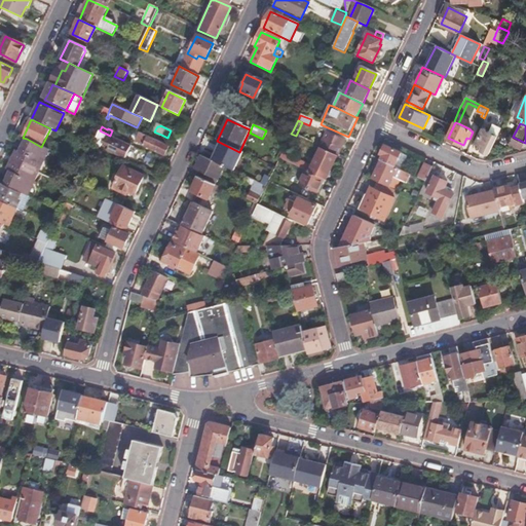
[(490,153),(498,136),(484,128),(477,143),(484,146),(482,149),(490,153)]
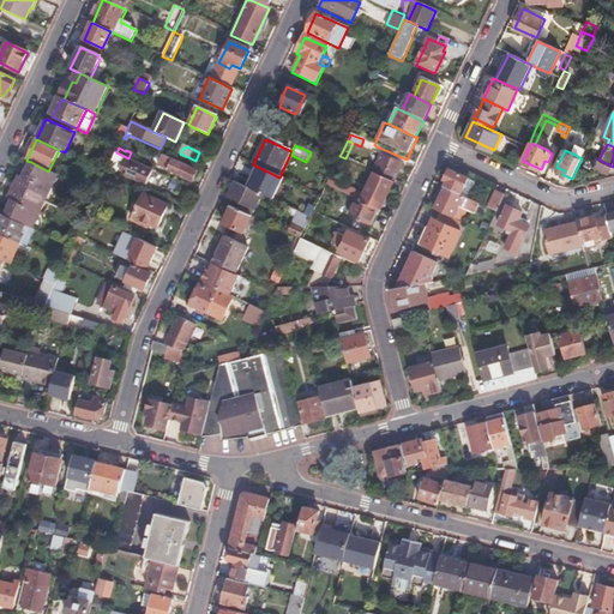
[(154,170),(128,158),(116,152),(108,170),(116,174),(119,168),(126,170),(124,176),(145,187),(154,170)]
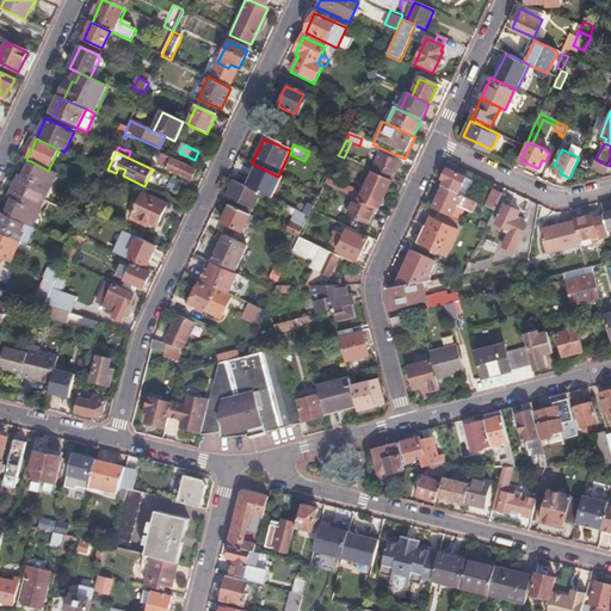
[(211,158),(198,152),(195,160),(208,166),(211,158)]
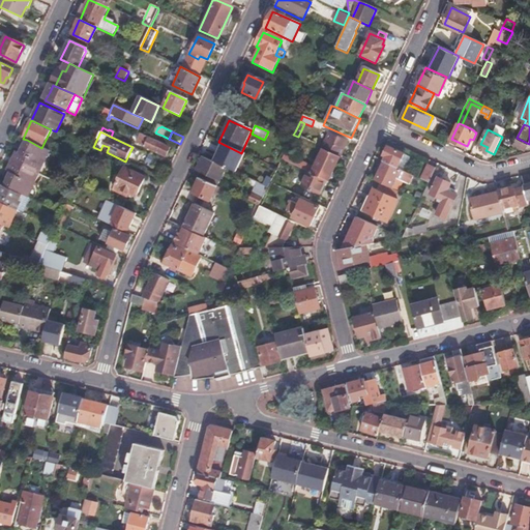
[(330,134),(323,149),(341,156),(347,142),(330,134)]
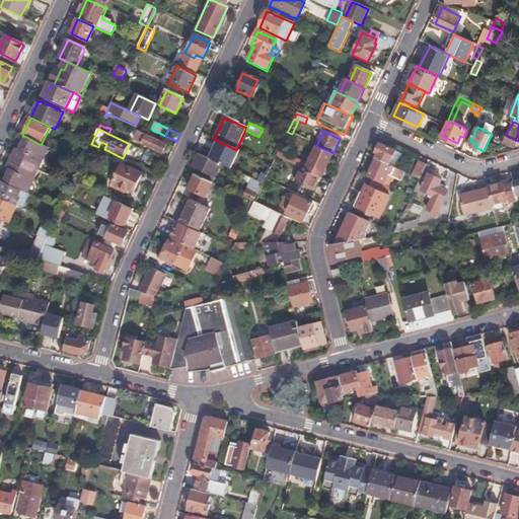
[(301,138),(292,134),(287,132),(286,135),(300,141),(301,138)]
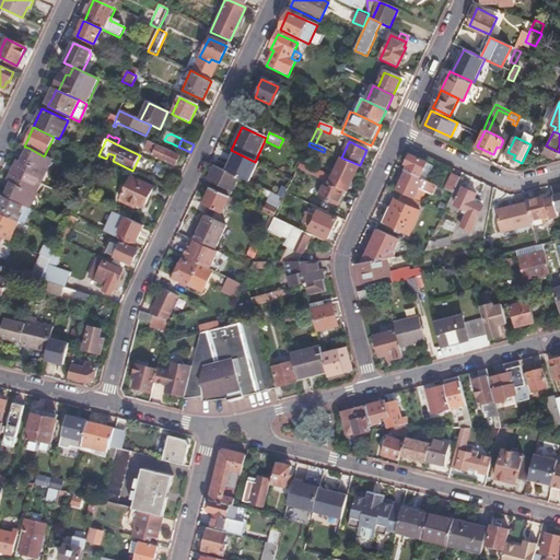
[(179,156),(149,143),(146,152),(175,165),(179,156)]
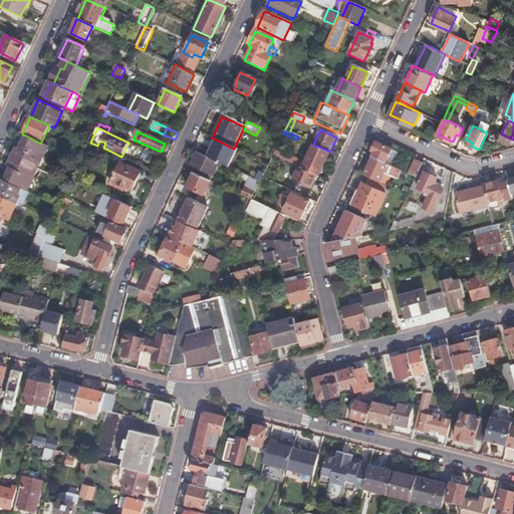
[(513,140),(501,134),(497,143),(510,149),(513,140)]
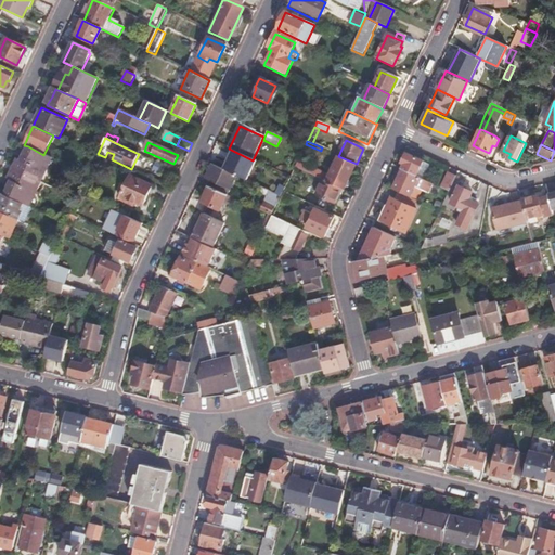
[(43,155),(28,146),(21,160),(16,159),(14,166),(17,167),(16,171),(40,182),(51,158),(43,155)]
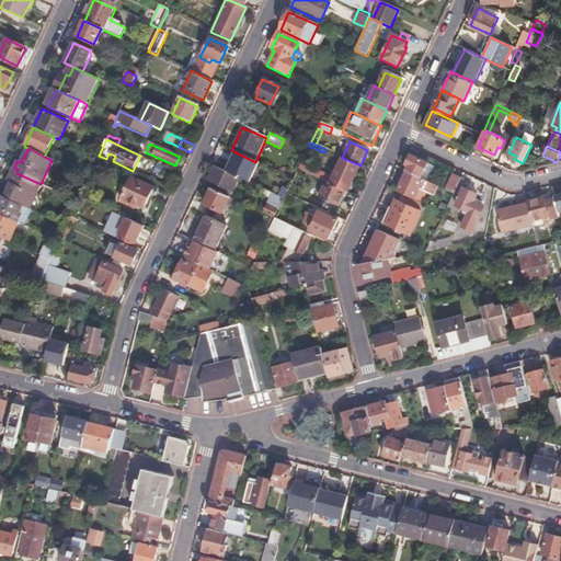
[(412,168),(410,173),(424,180),(430,183),(434,174),(431,173),(433,167),(427,164),(428,163),(410,156),(405,164),(409,167),(412,168)]
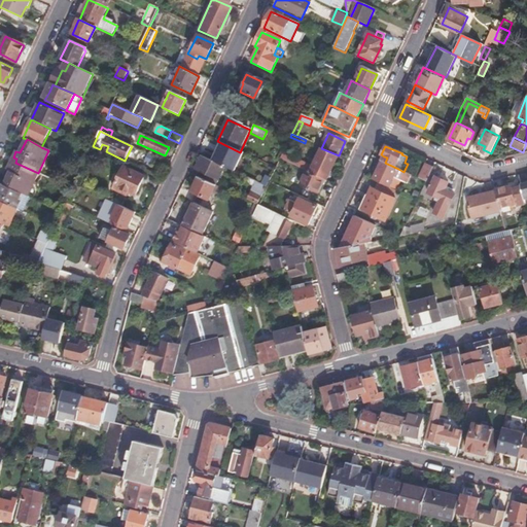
[(321,149),(310,174),(317,177),(319,174),(322,176),(323,172),(329,175),(338,157),(321,149)]
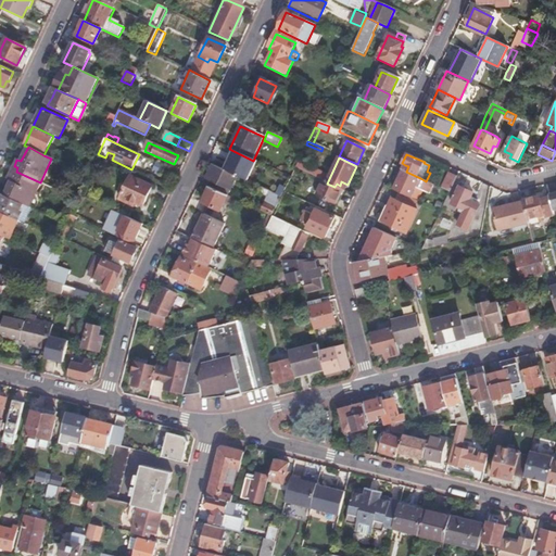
[(298,164),(295,168),(321,180),(325,174),(299,162),(298,164)]
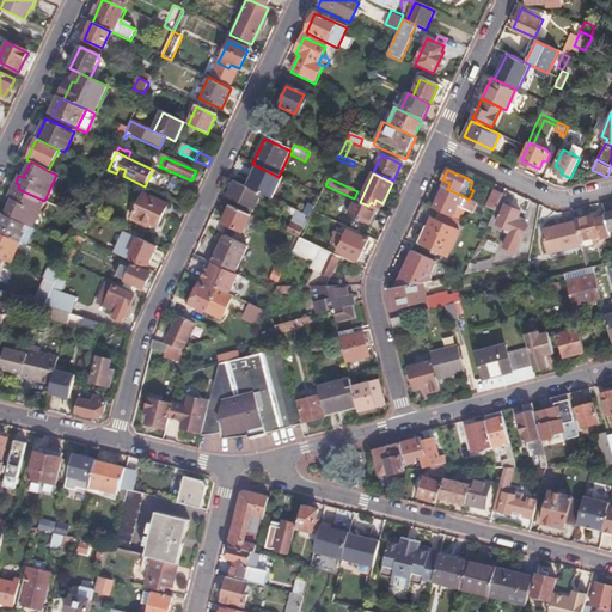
[(259,195),(234,183),(227,196),(254,208),(259,195)]
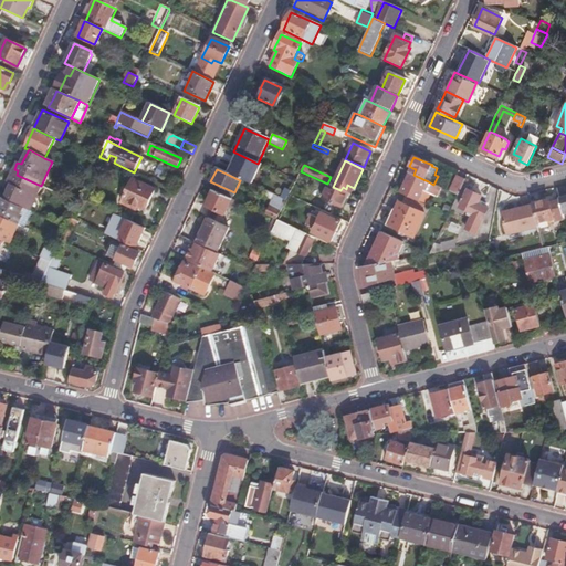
[(413,175),(410,173),(400,192),(418,201),(428,181),(413,175)]
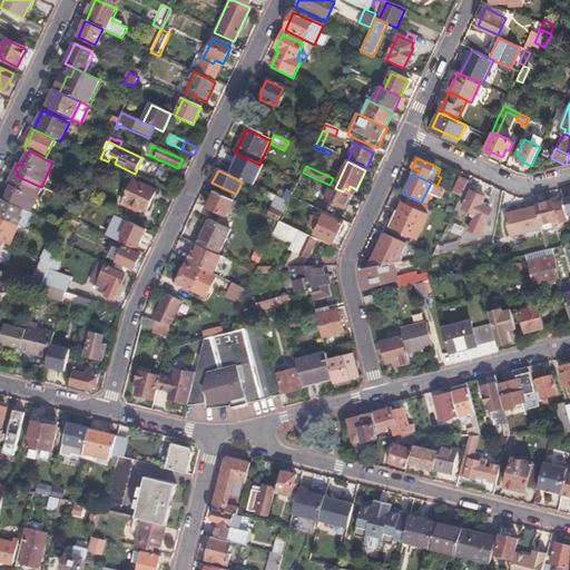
[(41,187),(17,176),(15,180),(10,178),(8,184),(11,186),(5,202),(18,207),(29,213),(37,198),(41,187)]
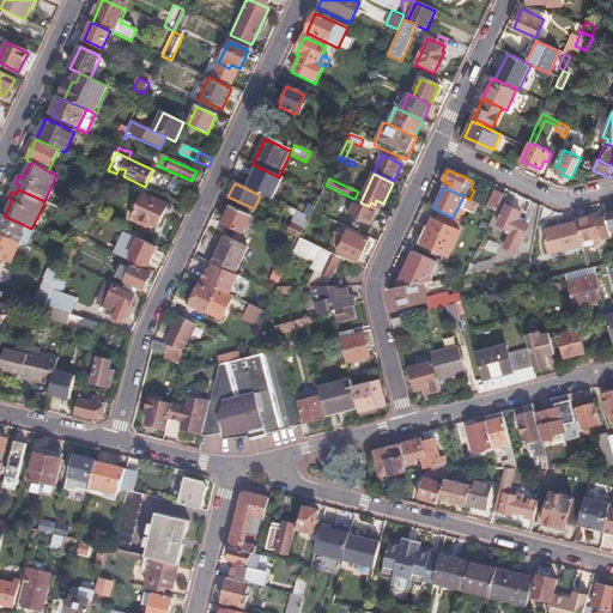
[(87,205),(92,194),(85,189),(80,201),(87,205)]
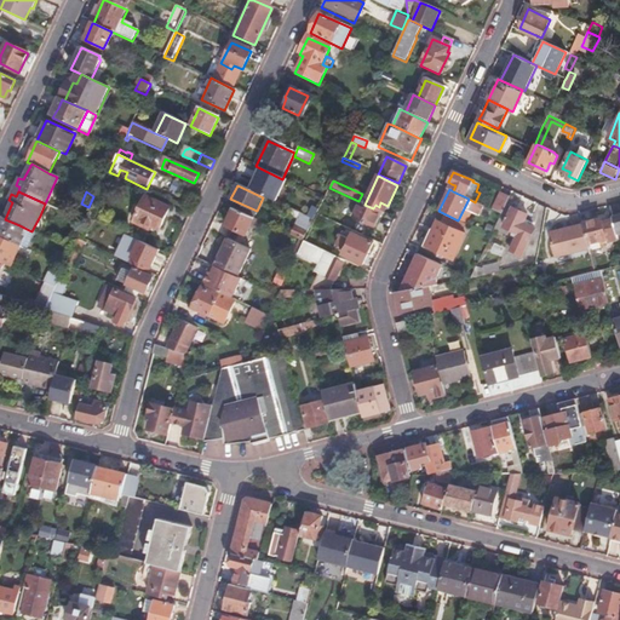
[(300,216),(302,216),(310,199),(321,205),(323,199),(313,194),(311,195),(303,191),(300,197),(297,196),(296,199),(292,200),(288,208),(300,216)]
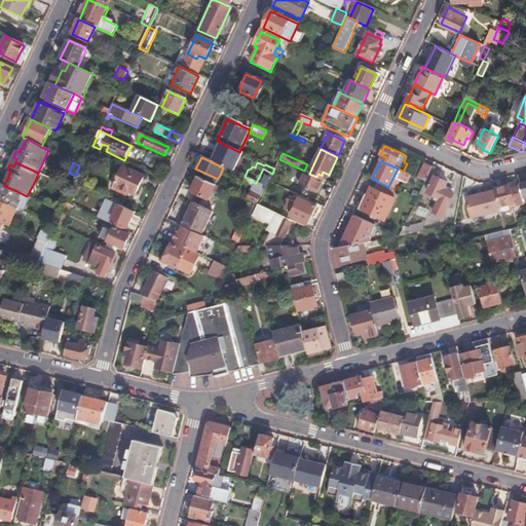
[(425,182),(431,167),(424,164),(417,178),(425,182)]
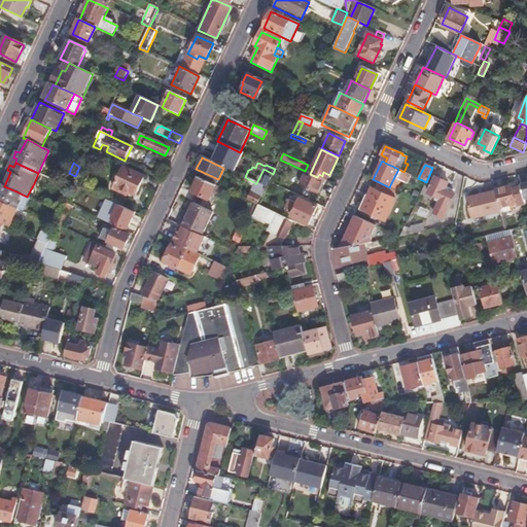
[(123,189),(129,191),(136,196),(144,176),(124,167),(119,174),(117,180),(113,188),(120,191),(123,189)]
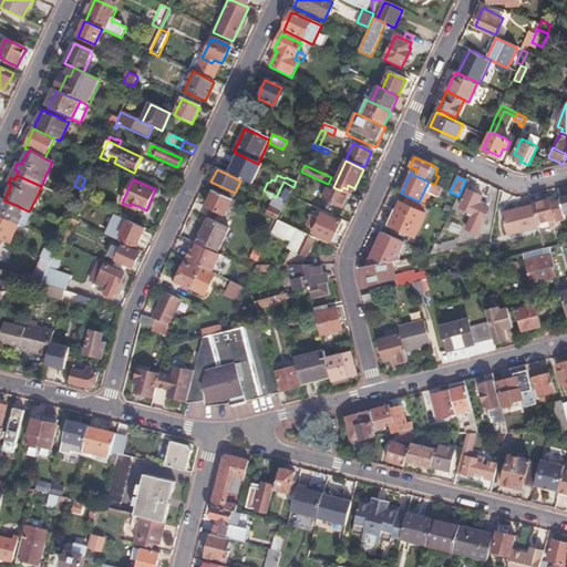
[(333,187),(328,184),(321,198),(342,208),(349,194),(341,191),(333,187)]
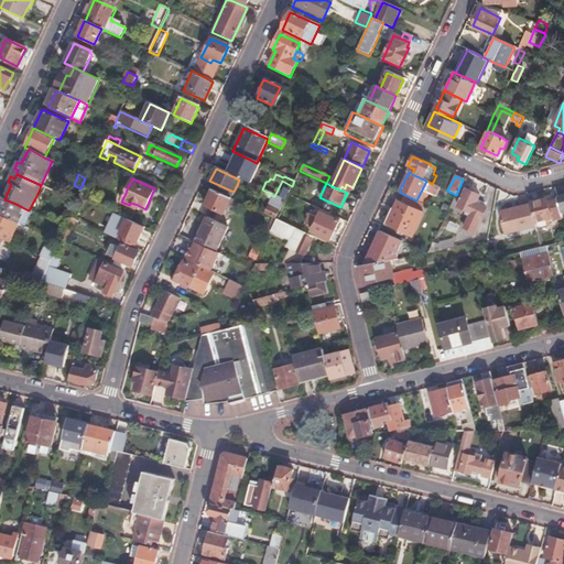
[(290,192),(290,191),(285,188),(282,195),(279,195),(278,197),(285,201),(288,196),(290,192)]
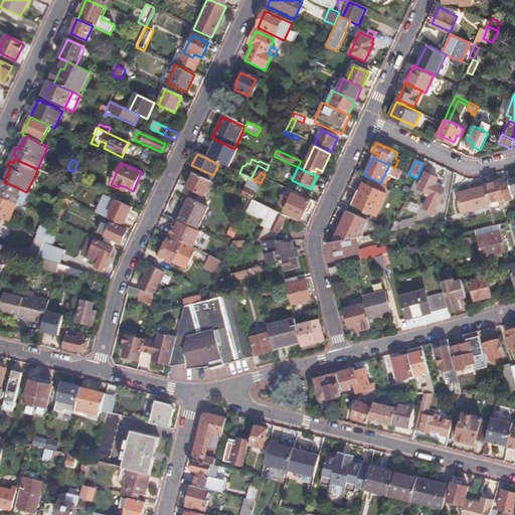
[(435,214),(445,191),(435,186),(438,179),(425,173),(418,189),(422,191),(421,194),(428,197),(422,209),(435,214)]
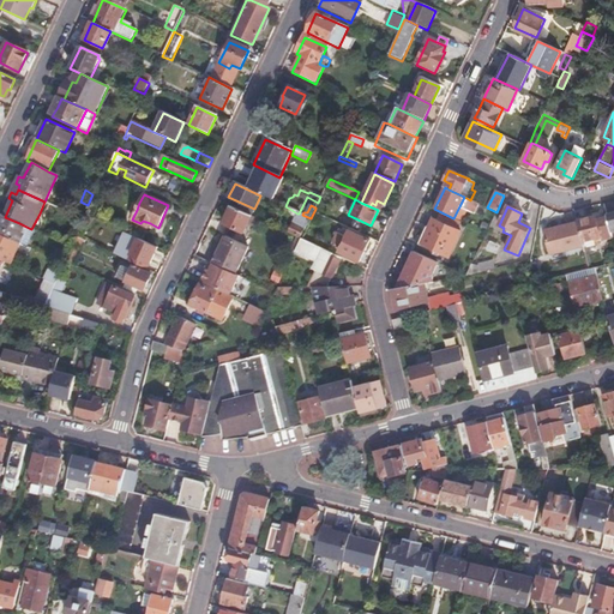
[(242,234),(251,217),(230,209),(223,224),(242,234)]
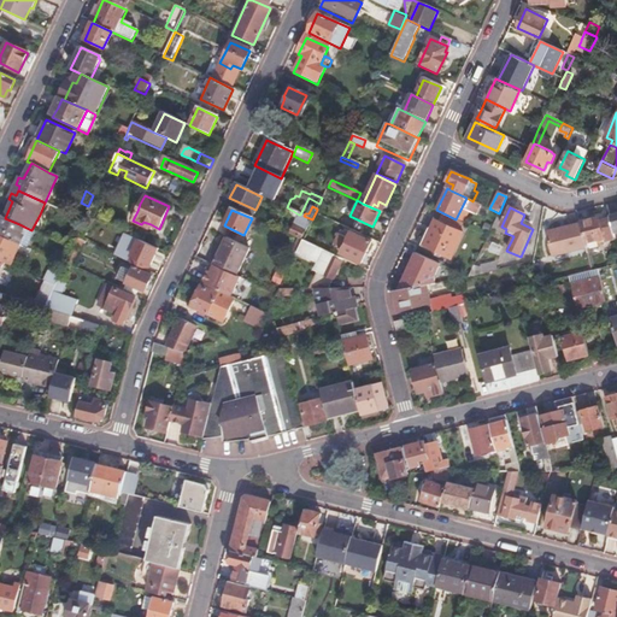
[(43,216),(40,215),(31,230),(35,233),(43,216)]
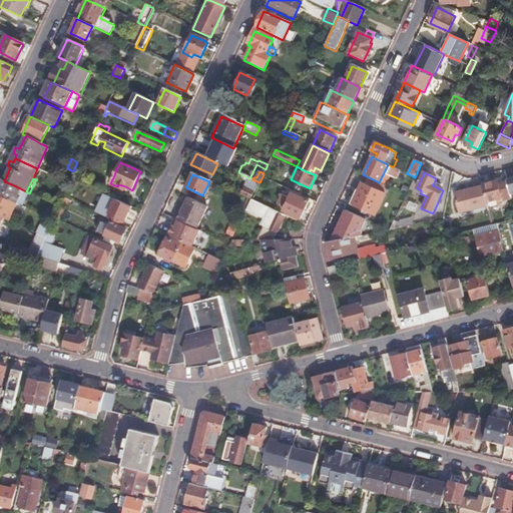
[(248,178),(243,188),(254,193),(260,182),(252,179),(249,178),(248,178)]
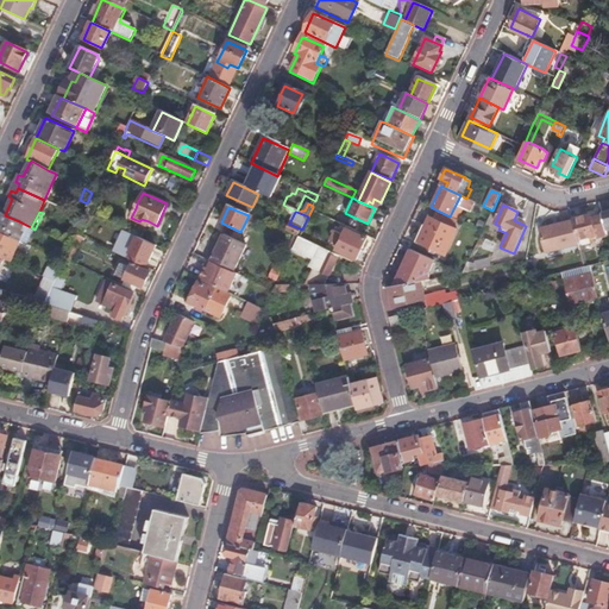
[(0,213),(0,232),(11,238),(19,221),(5,215),(0,213)]
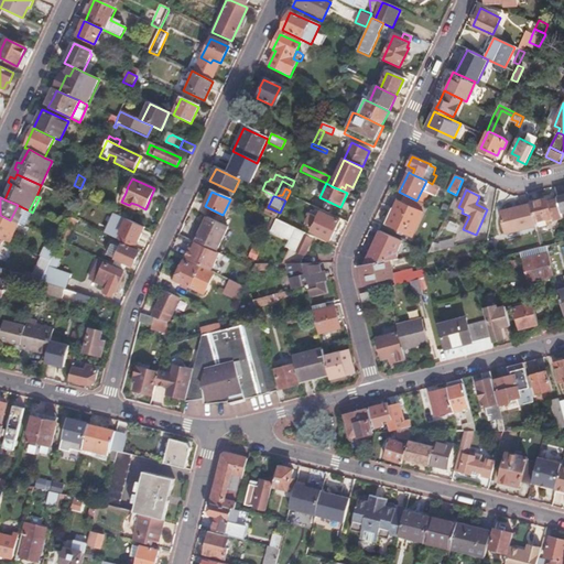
[(530,204),(530,205),(534,223),(551,218),(545,199),(530,204)]
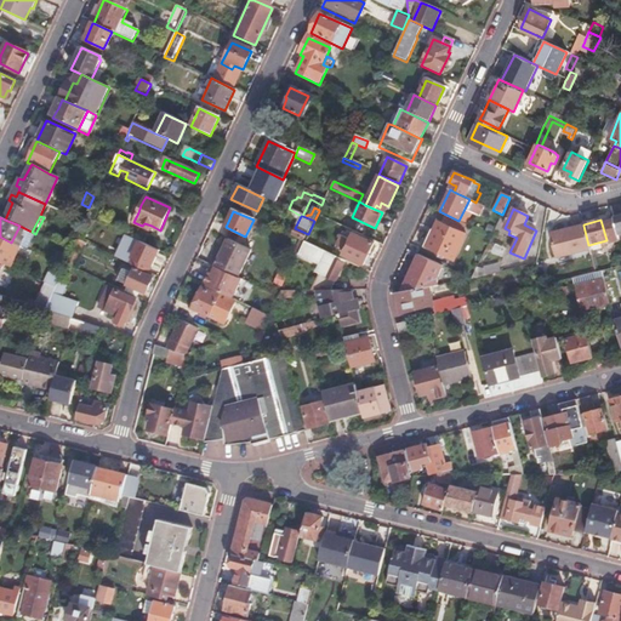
[(437,234),(429,250),(453,261),(465,235),(438,223),(433,233),(437,234)]
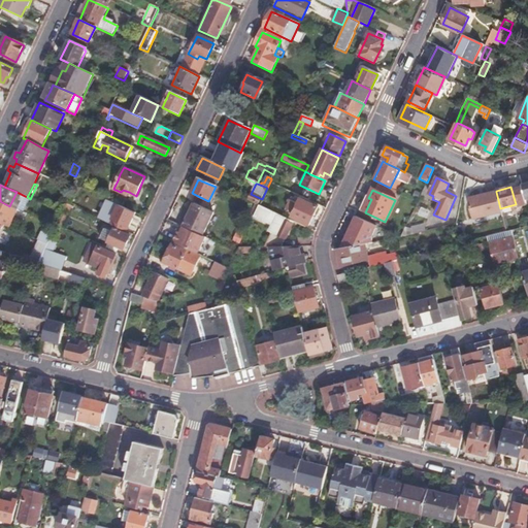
[(473,220),(501,212),(500,208),(496,192),(484,195),(484,196),(469,200),(473,220)]
